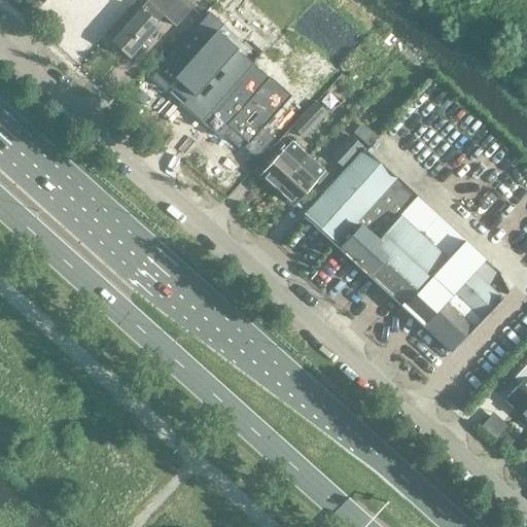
[(176,27),(192,8),(182,0),(148,0),(111,41),(130,58),(159,25),(156,24),(164,15),(176,27)]
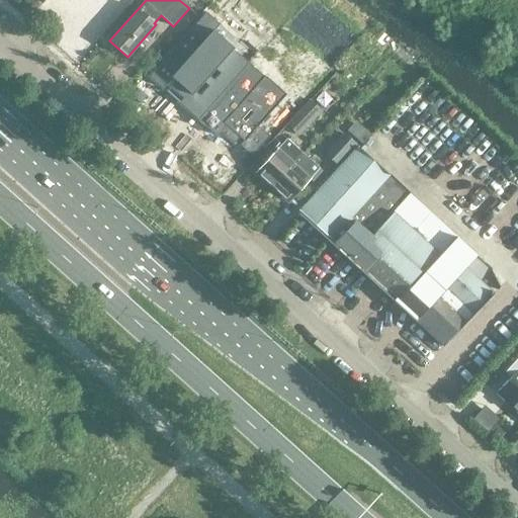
[(190,67),(167,90),(190,112),(212,90),(190,67)]
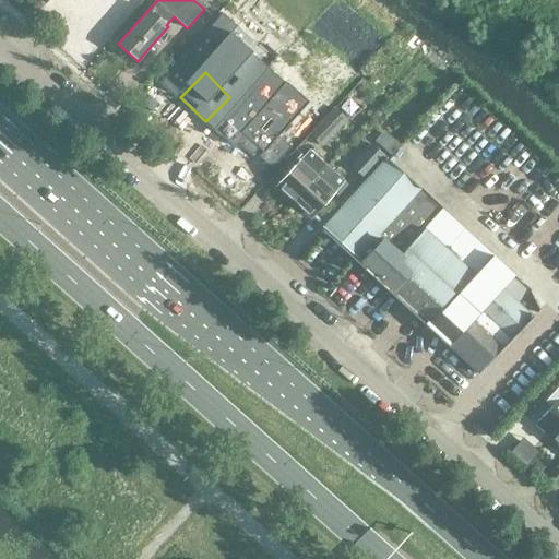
[(336,105),(311,131),(323,143),(348,117),(336,105)]
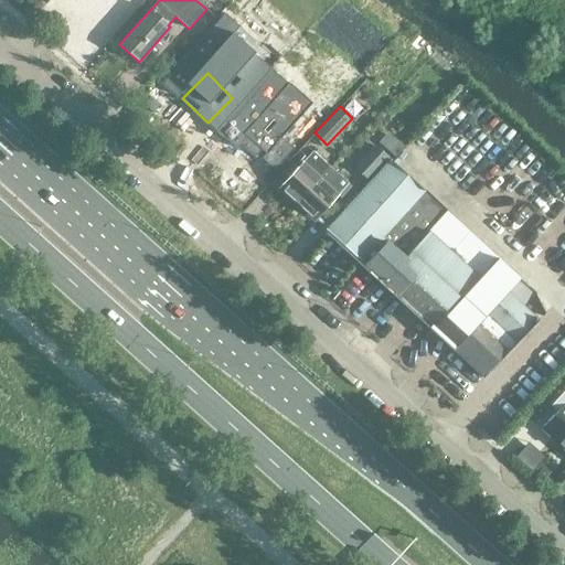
[(245,160),(269,136),(245,110),(220,136),(245,160)]
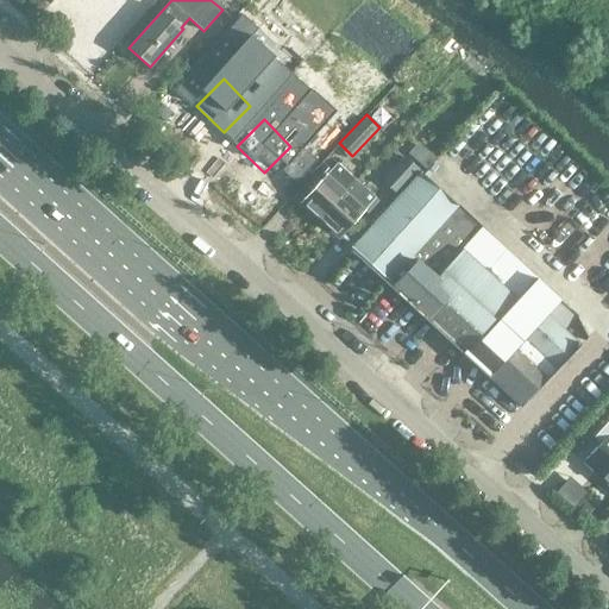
[(429,164),(438,154),(420,140),(412,152),(429,164)]
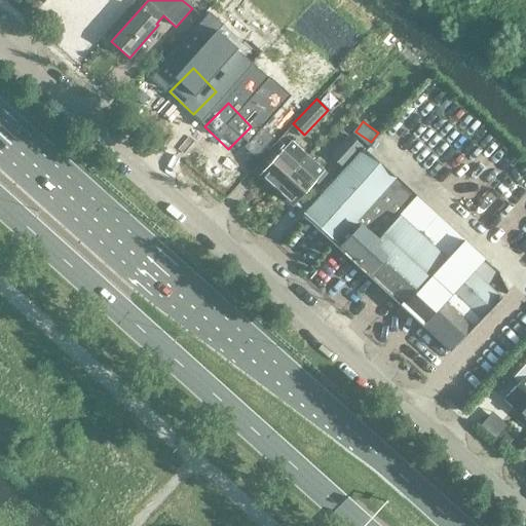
[(343,168),(363,147),(348,134),(329,155),(343,168)]
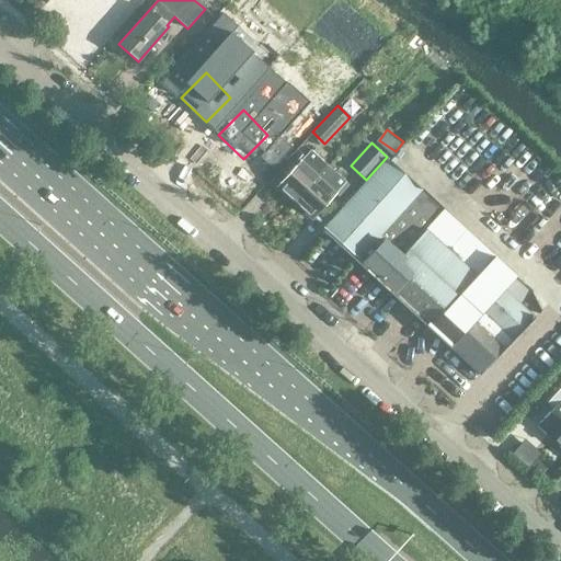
[(277,186),(295,203),(328,165),(310,150),(277,186)]
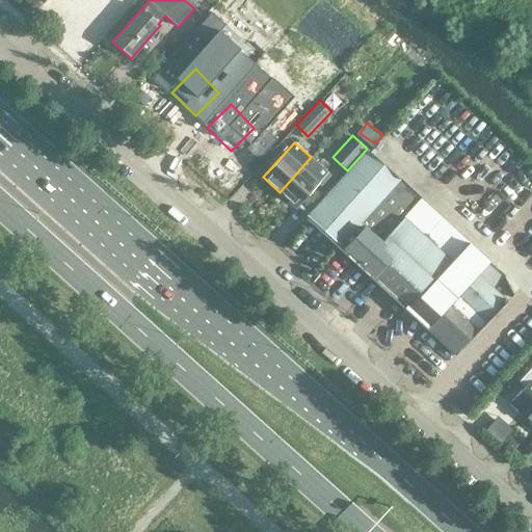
[(478,274),(488,263),(367,151),(308,217),(340,246),(338,248),(383,292),(454,356),(487,322),(484,319),(458,295),(478,274)]
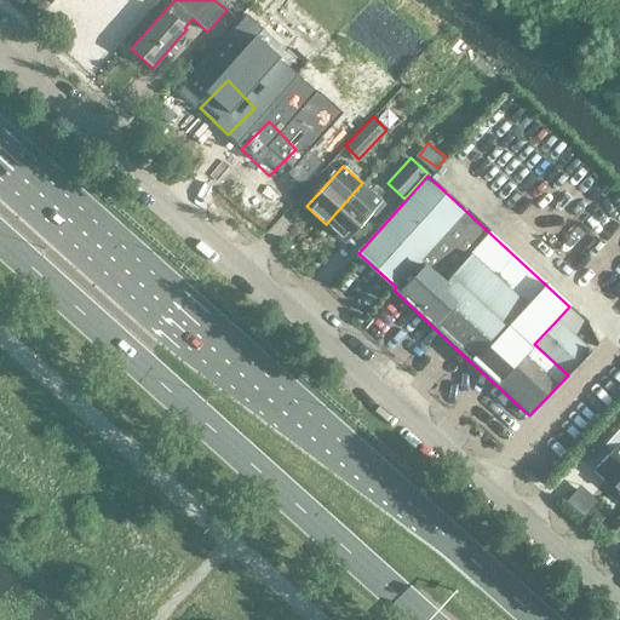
[(362,183),(326,224),(345,241),(382,201),(362,183)]
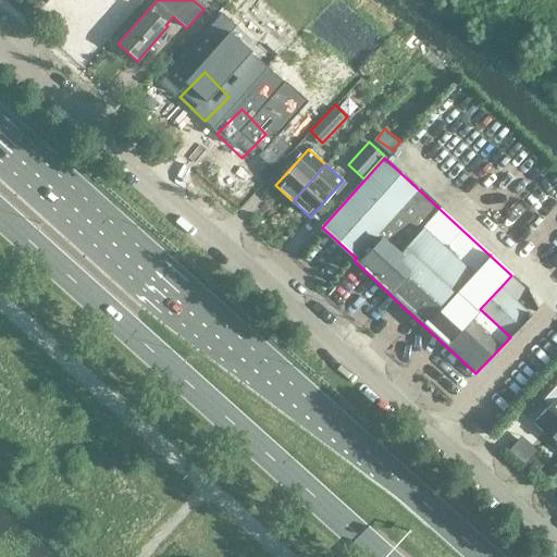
[(527,312),(500,287),(480,309),(507,334),(527,312)]
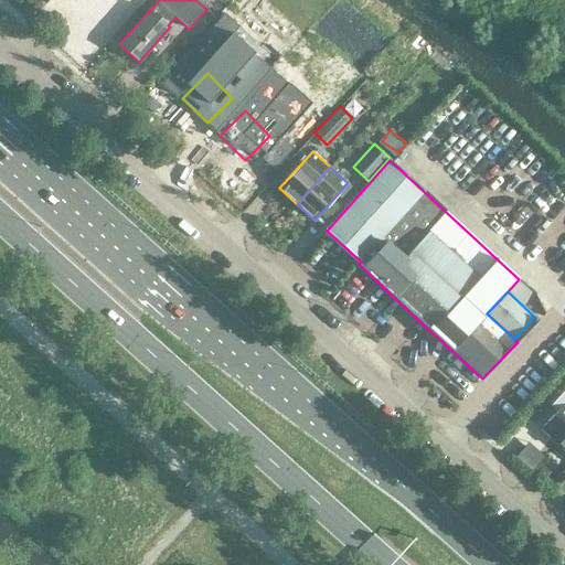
[(542,428),(560,445),(564,437),(564,371),(541,398),(556,413),(542,428)]
